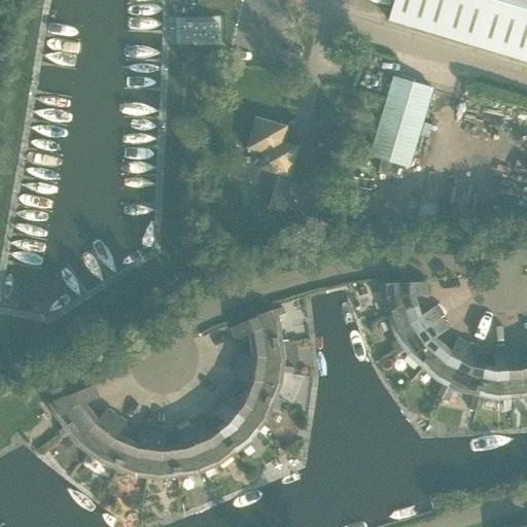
[(526,0),(394,0),(388,21),(526,62),(526,0)]
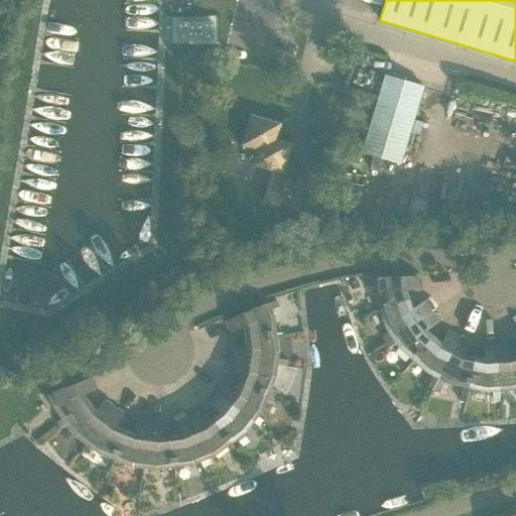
[(214,38),(214,22),(177,23),(177,39),(214,38)]
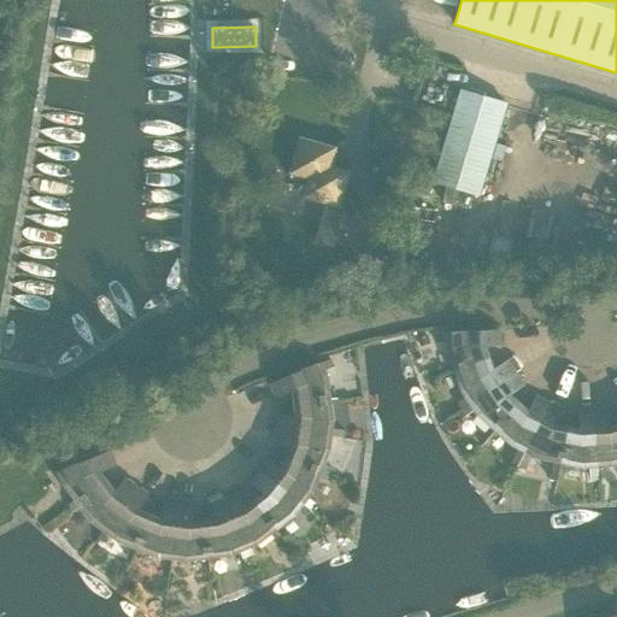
[(479,197),(506,104),(460,90),(433,182),(450,188),(445,203),(470,210),(475,195),(479,197)]
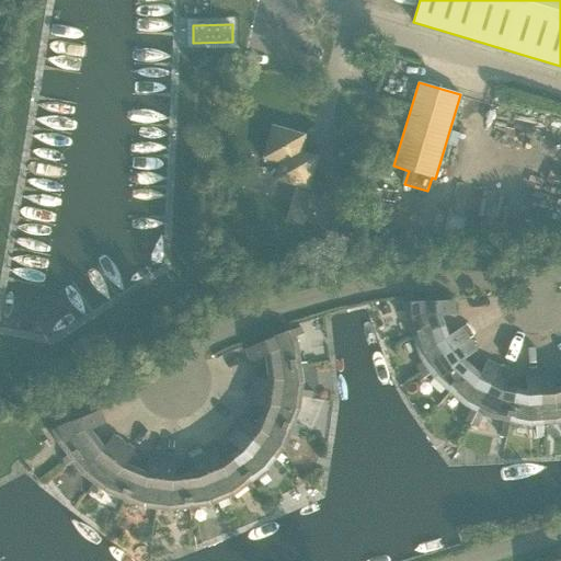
[(306,134),(272,124),(263,158),(279,162),(275,180),(296,185),(286,219),(304,225),(305,219),(320,224),(324,206),(328,195),(334,197),(338,189),(330,186),(331,184),(311,179),(318,156),(301,150),(306,134)]
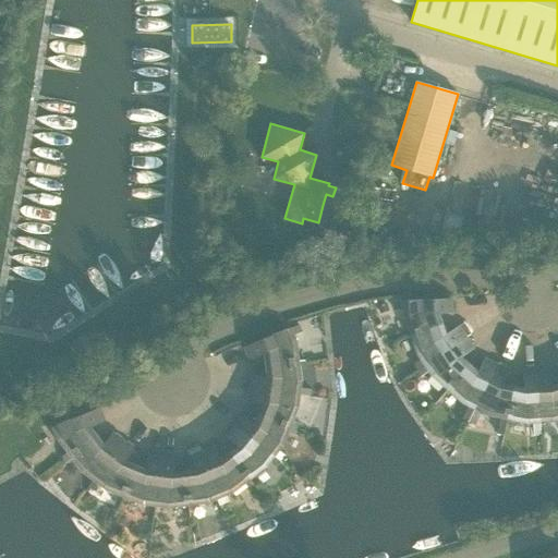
[(410,335),(441,324),(438,313),(453,312),(452,298),(393,302),(395,310),(403,308),(403,315),(410,335)]
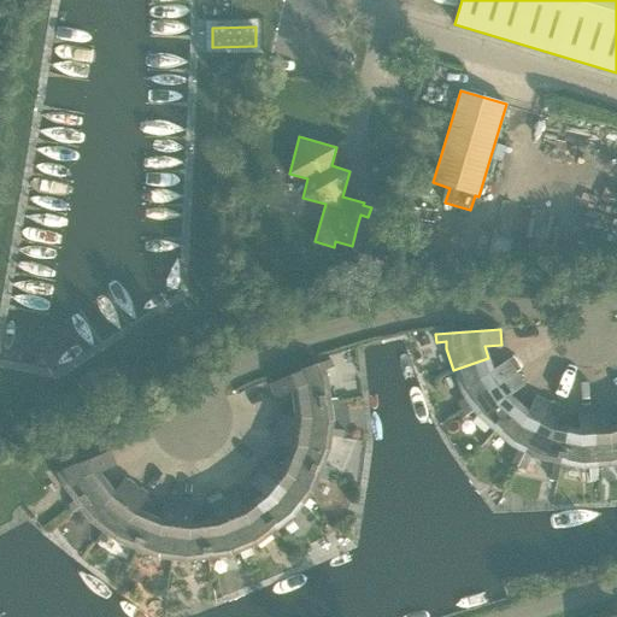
[(294,404),(329,399),(327,376),(324,371),(335,366),(331,358),(321,363),(321,362),(270,383),(276,398),(292,391),(294,404)]
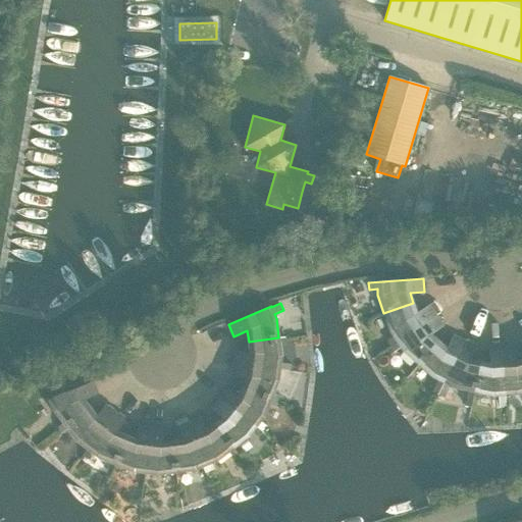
[(390,346),(435,315),(428,304),(416,313),(413,303),(383,313),(390,331),(394,335),(386,341),(390,346)]
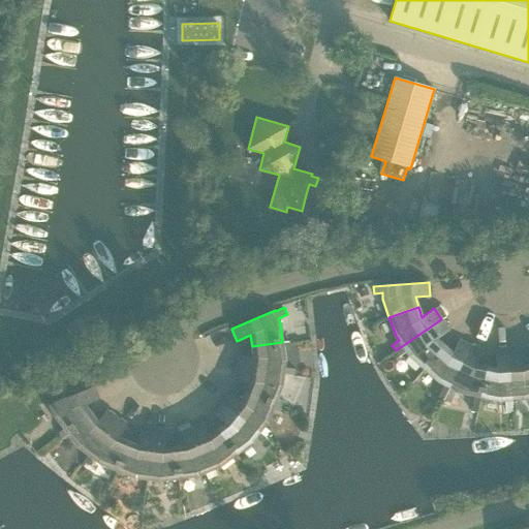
[(424,369),(444,345),(437,339),(448,331),(441,319),(396,350),(400,356),(406,352),(409,356),(424,369)]
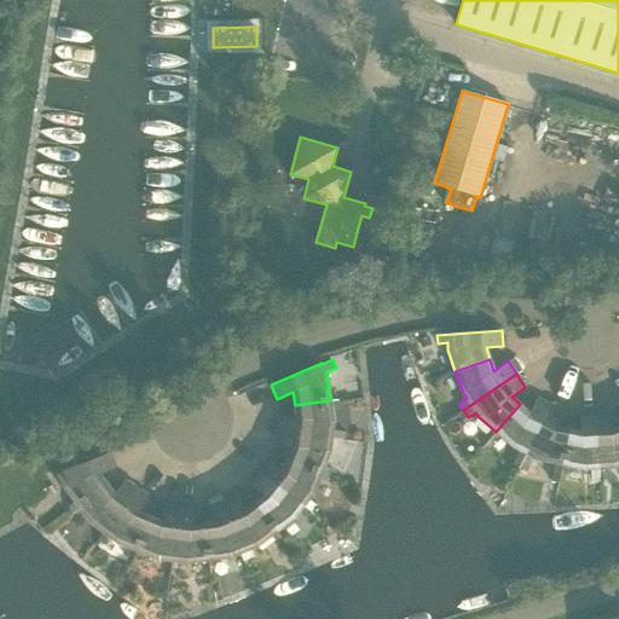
[(526,453),(551,404),(537,397),(530,412),(520,404),(496,432),(497,432),(490,439),(496,444),(502,438),(513,447),(526,453)]
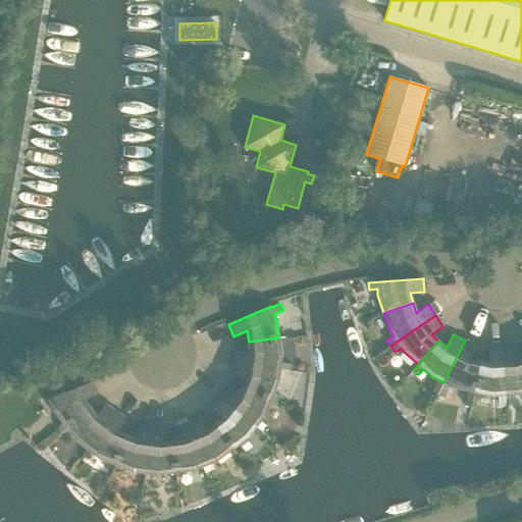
[(236,350),(233,363),(279,369),(288,370),(289,363),(280,363),(281,357),(278,337),(249,342),(250,352),(236,350)]
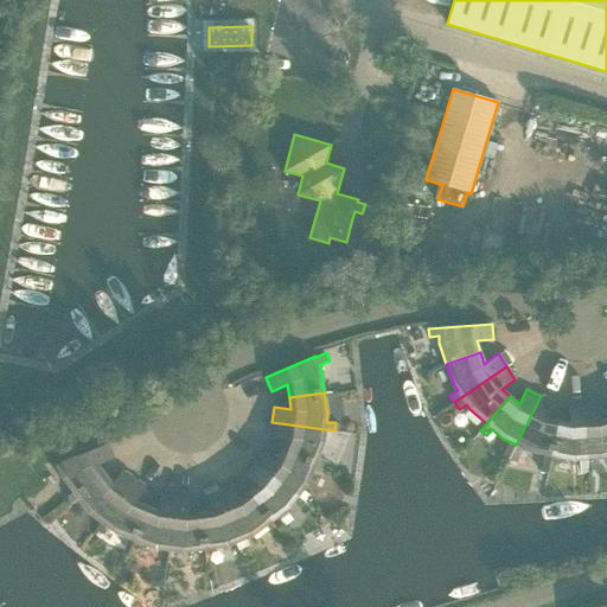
[(551,455),(557,420),(547,417),(554,403),(541,396),(516,445),(517,445),(511,455),(518,458),(523,448),(529,451),(551,455)]
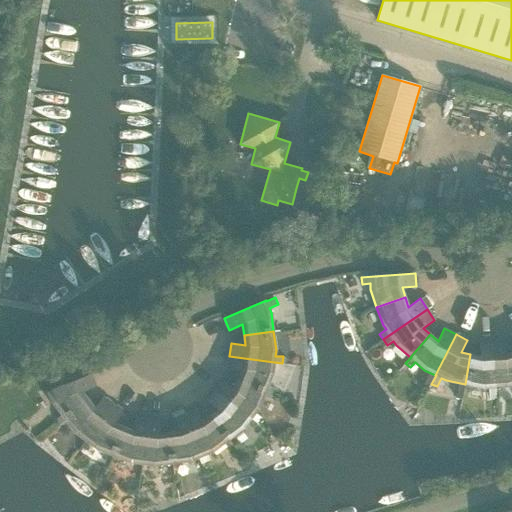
[(495,387),(492,341),(479,342),(480,356),(470,354),(465,384),(483,388),(495,387)]
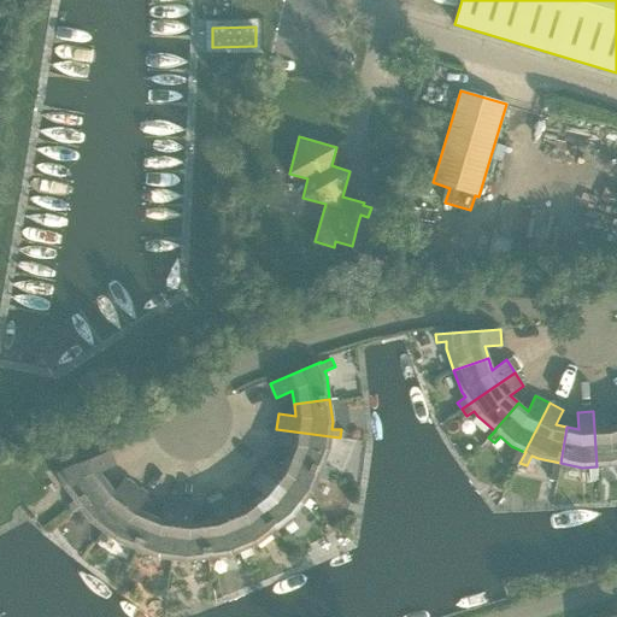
[(616,463),(616,424),(610,428),(609,411),(593,411),(597,466),(611,465),(616,463)]
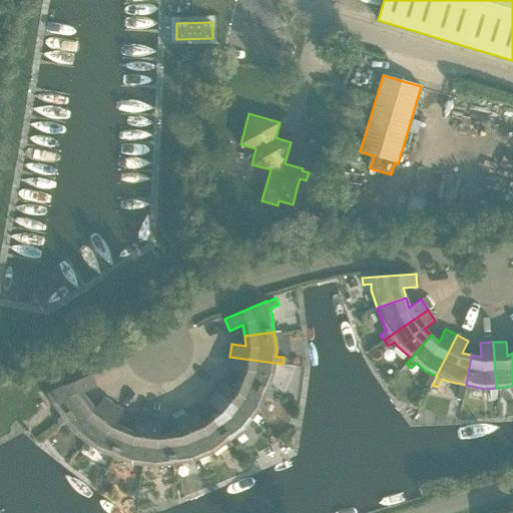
[(275,363),(229,357),(227,369),(241,371),(238,381),(277,396),(279,391),(269,387),(274,375),(275,363)]
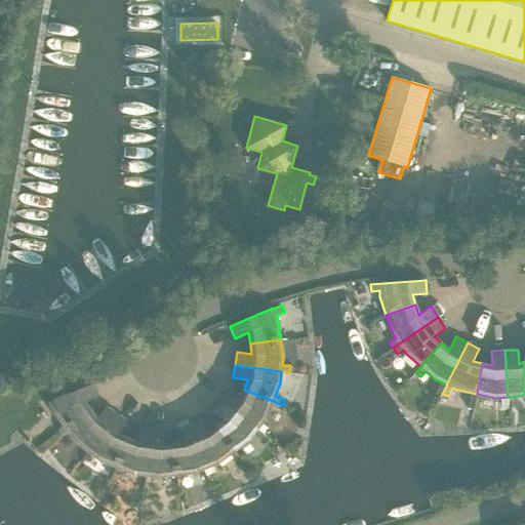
[(56,437),(67,430),(66,429),(90,410),(84,402),(97,396),(92,384),(49,401),(54,413),(64,426),(58,430),(59,432),(54,435),(56,437)]
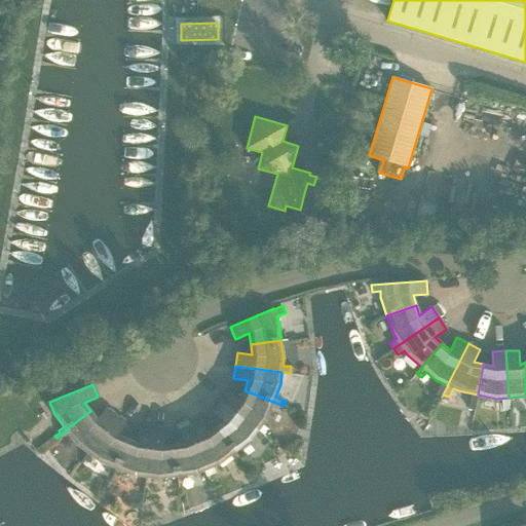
[(221,401),(264,435),(269,429),(262,424),(265,420),(270,407),(282,411),(284,406),(245,390),(240,400),(228,390),(221,401)]
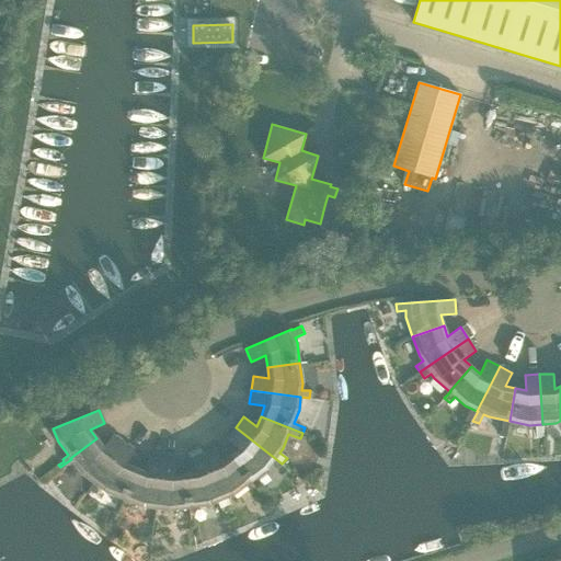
[(230,455),(251,481),(267,469),(271,464),(277,469),(282,464),(236,427),(227,439),(239,448),(230,455)]
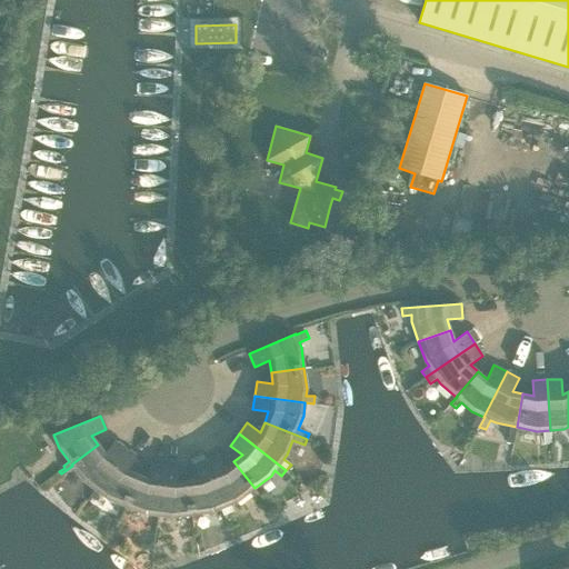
[(71,465),(72,466),(85,481),(95,489),(126,449),(115,440),(105,453),(98,445),(71,465)]
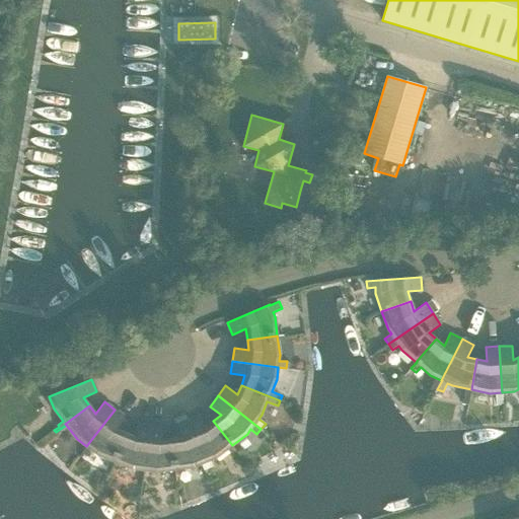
[(115,410),(86,446),(96,454),(115,461),(126,433),(117,429),(125,418),(115,410)]
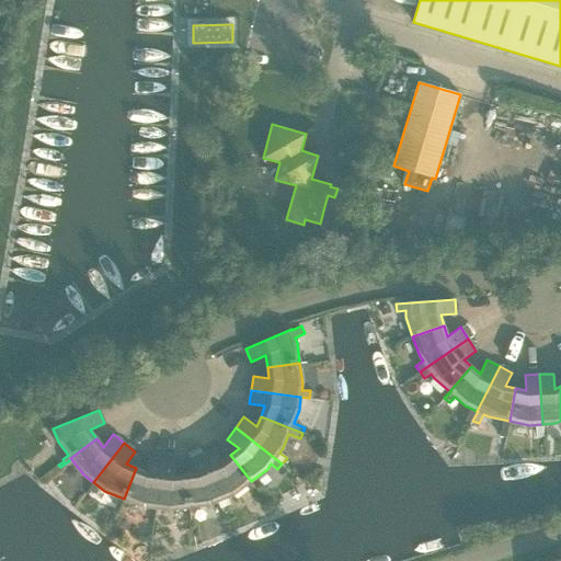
[(203,453),(226,506),(230,504),(227,497),(235,494),(251,481),(230,455),(221,462),(216,447),(203,453)]
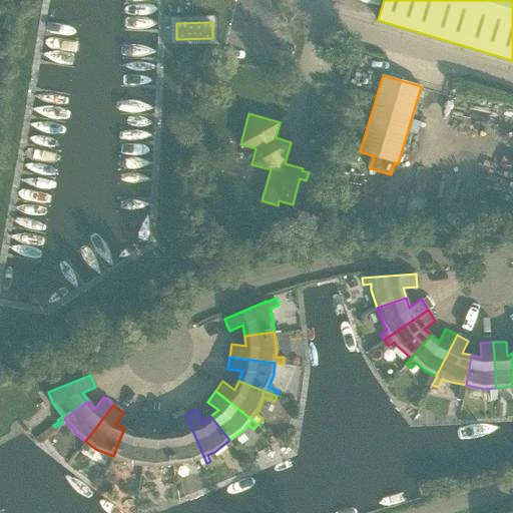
[(173,464),(191,461),(199,458),(202,465),(206,463),(185,414),(173,419),(179,433),(169,434),(173,464)]
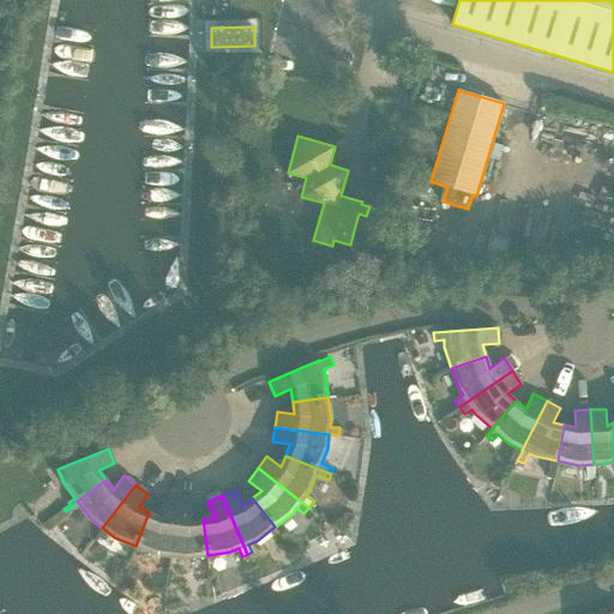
[(170,565),(172,557),(170,557),(178,501),(162,500),(160,517),(149,512),(136,546),(156,554),(163,555),(162,564),(170,565)]
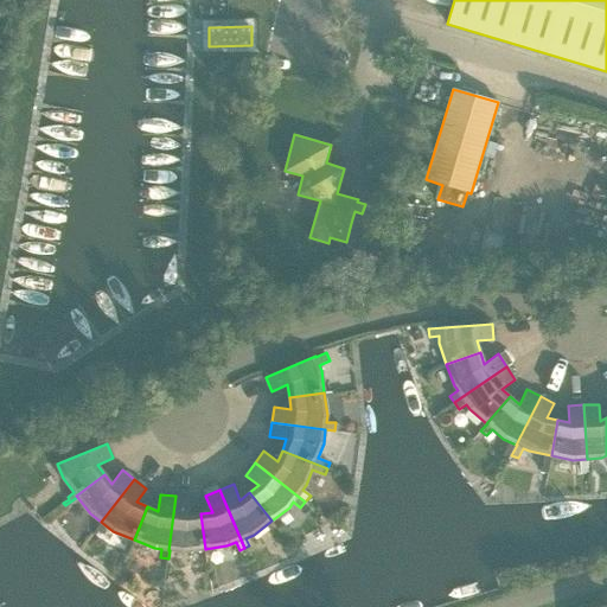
[(168,550),(170,550),(183,551),(198,550),(199,558),(206,557),(205,549),(200,513),(189,515),(191,498),(176,496),(168,550)]
